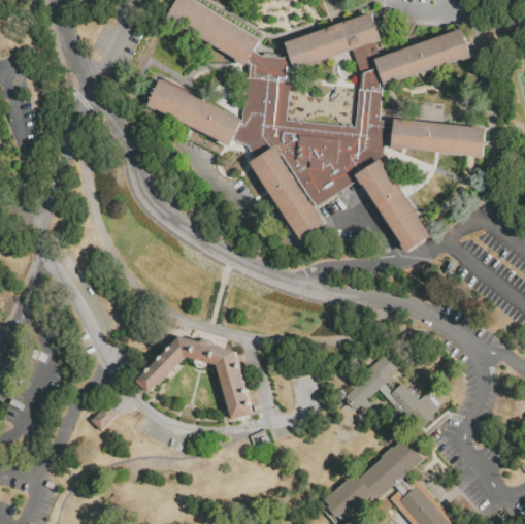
[(485,127),(482,158),(386,148),(386,141),(373,140),(372,152),(430,235),(405,251),(357,177),(315,205),(325,223),(299,239),(248,160),(255,155),(245,143),(233,137),(229,145),(146,105),(159,78),(241,119),(245,66),(165,18),(175,0),(194,0),(259,39),(253,50),(260,54),(282,56),(289,54),(285,42),(371,11),(381,40),(372,43),(378,57),(460,28),(469,56),(381,87),(378,119),(388,120),(388,117),(485,127)]
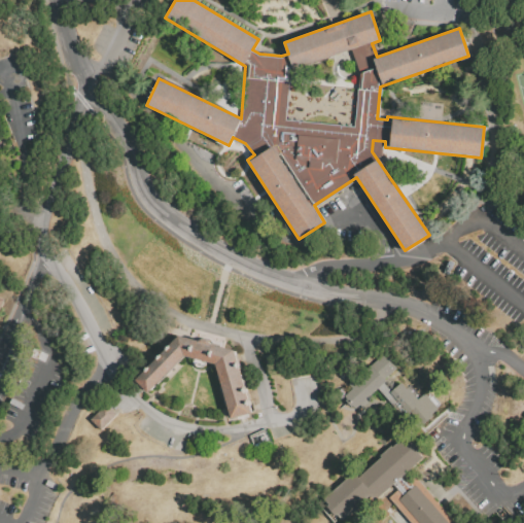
[(135,379),(179,336),(235,350),(251,412),(230,419),(216,365),(187,357),(147,392),(135,379)]
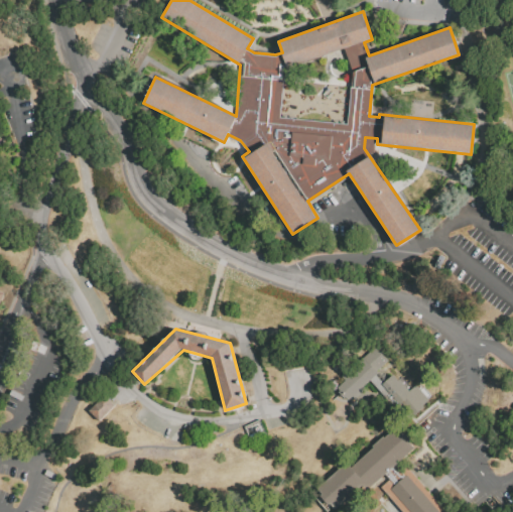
[(341,376),(374,347),(386,361),(376,371),(378,373),(364,385),(366,387),(354,398),(351,395),(347,399),(345,397),(343,398),(338,391),(339,390),(336,386),(344,379),(341,376)]
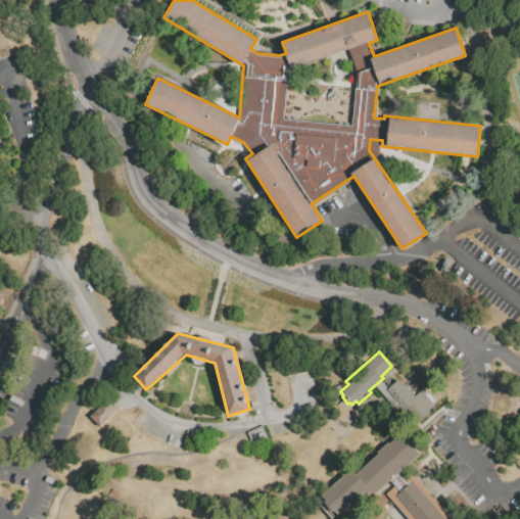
[(404,383),(414,395),(421,389),(433,405),(428,411),(429,412),(419,421),(418,420),(416,421),(386,388),(397,379),(403,384),(404,383)]
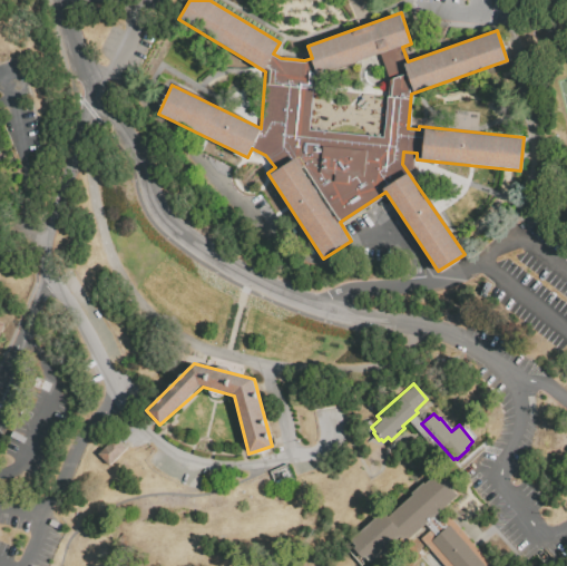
[(97,454),(114,437),(125,448),(108,466),(97,454)]
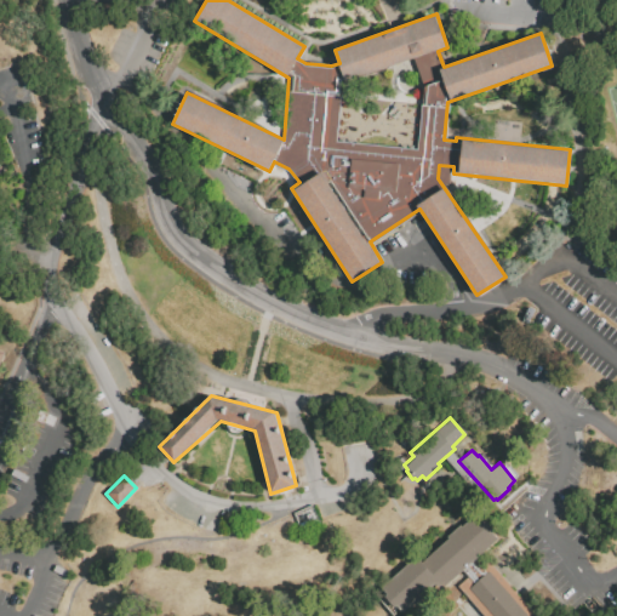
[(476,555),(480,560),(487,554),(542,615),(485,615),(456,583),(466,575),(461,570),(441,586),(436,581),(424,593),(426,594),(410,608),(409,606),(404,610),(396,602),(394,604),(386,594),(388,593),(381,585),(415,554),(421,562),(447,539),(445,536),(460,523),(462,524),(475,512),(480,518),(484,515),(495,529),(492,531),(497,536),(476,555)]
